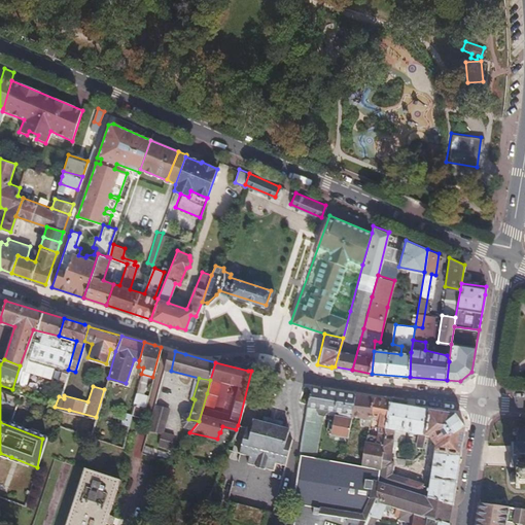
[(350,415),(353,393),(343,391),(310,386),(300,453),(313,455),(320,412),(334,414),(349,417),(350,415)]
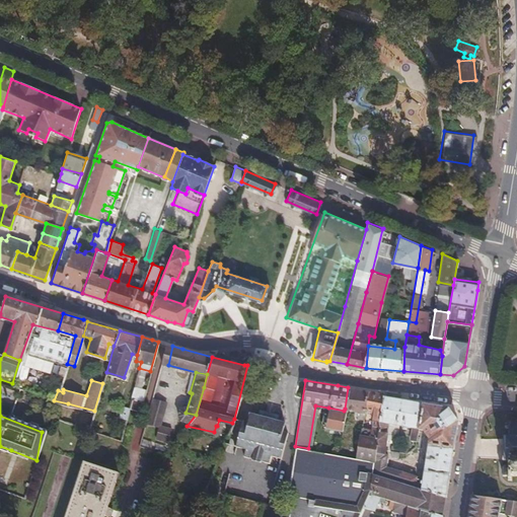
[(132,397),(142,400),(145,388),(135,385),(132,397)]
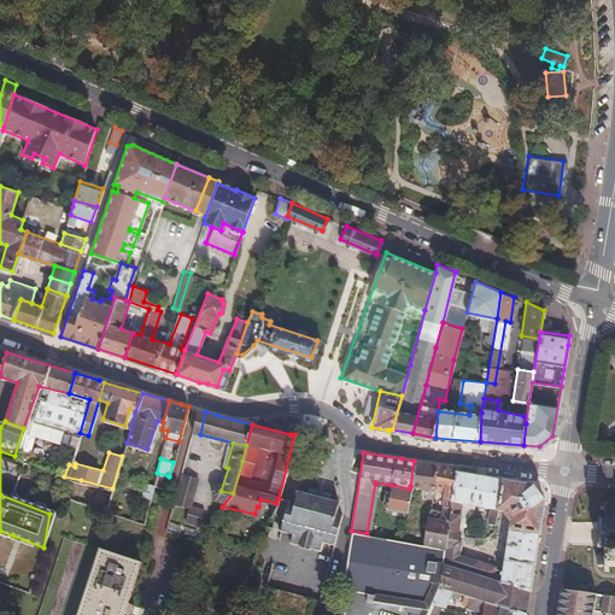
[(434,487),(439,464),(422,462),(414,461),(410,486),(434,490),(434,487)]
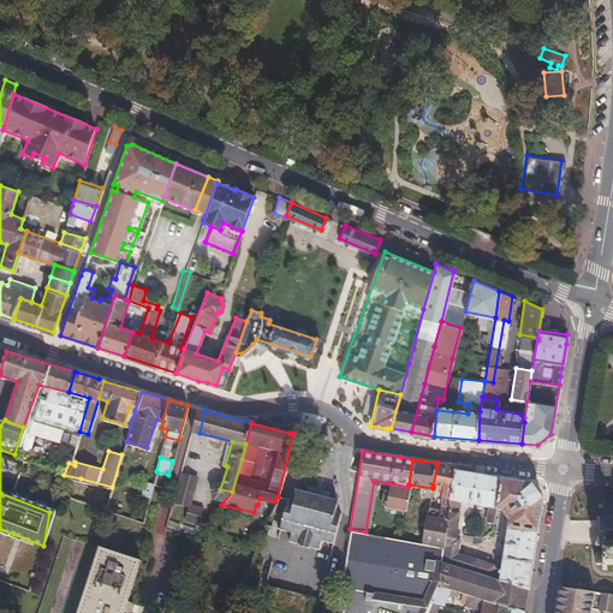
[(448,497),(453,469),(453,466),(438,463),(433,486),(442,487),(441,495),(448,497)]
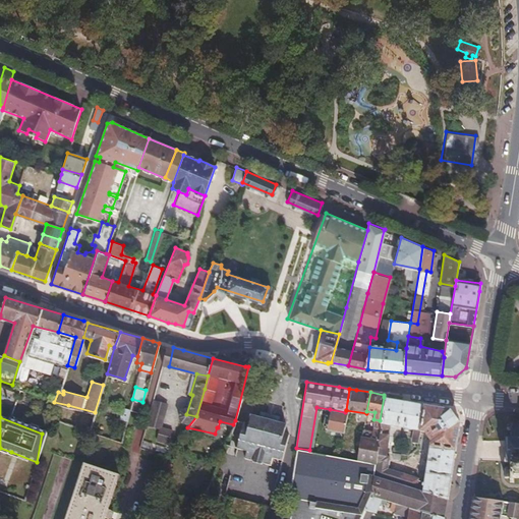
[(372,474),(446,498),(458,421),(454,415),(449,408),(384,397),(380,420),(380,427),(375,462),(372,474)]
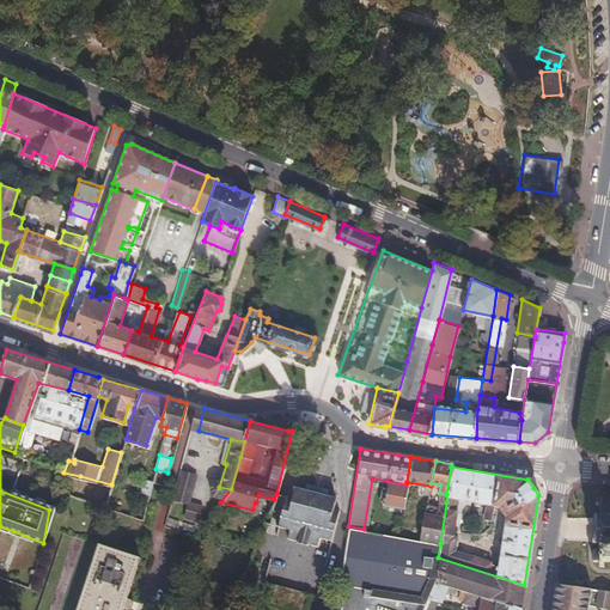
[(152,480),(152,481),(165,485),(168,473),(156,469),(152,480)]
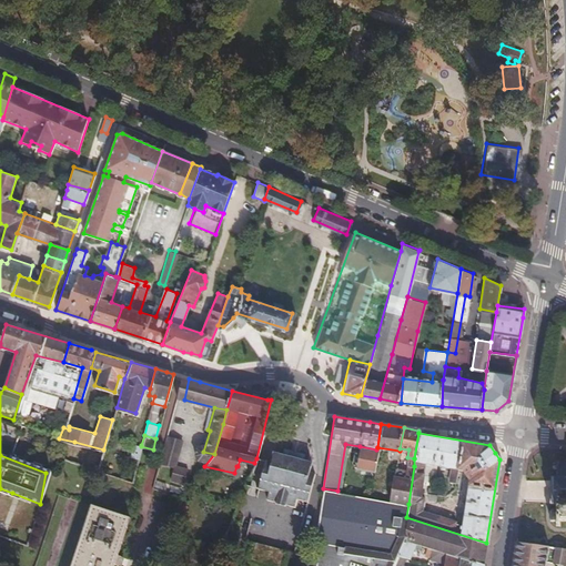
[(163,436),(161,466),(177,467),(179,437),(163,436)]
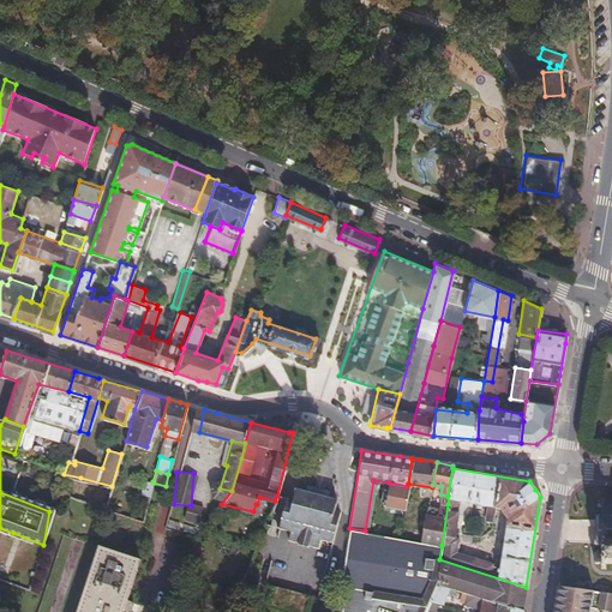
[(64,474),(59,492),(75,497),(81,478),(64,474)]
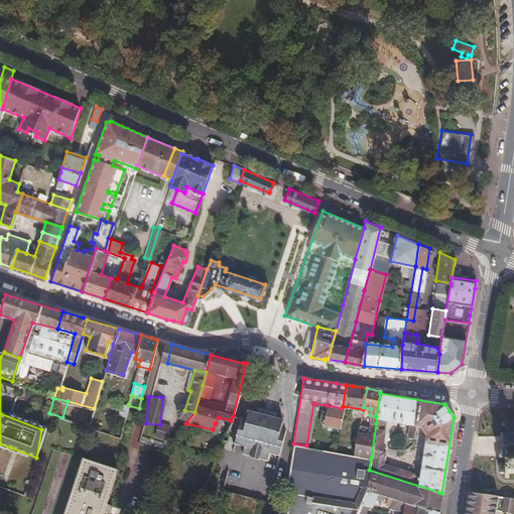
[(117,414),(125,416),(128,405),(128,404),(121,402),(117,414)]
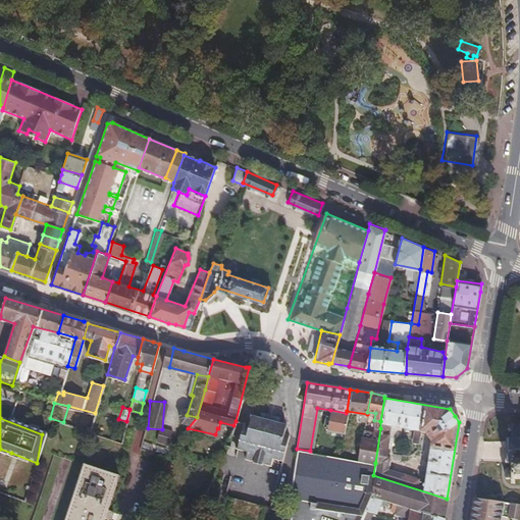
[(346,413),(330,410),(327,430),(343,432),(346,413)]
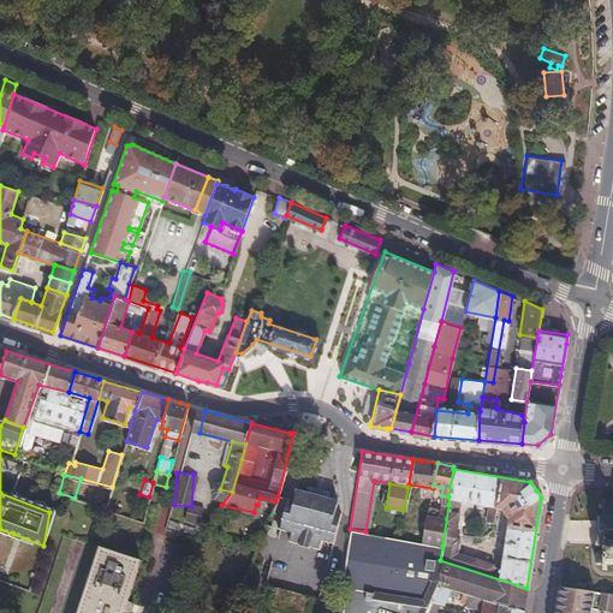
[(313,491),(305,491),(327,498),(321,493),(325,488),(313,486),(313,491)]
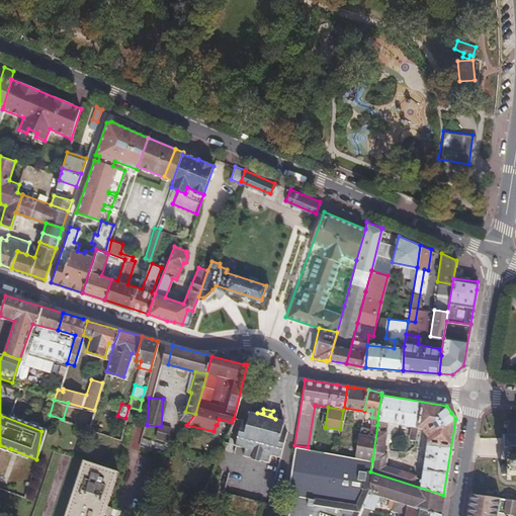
[(270,453),(279,455),(286,431),(280,429),(282,421),(275,419),(257,413),(249,412),(247,421),(241,420),(235,443),(245,446),(243,453),(265,459),(268,460),(270,453)]
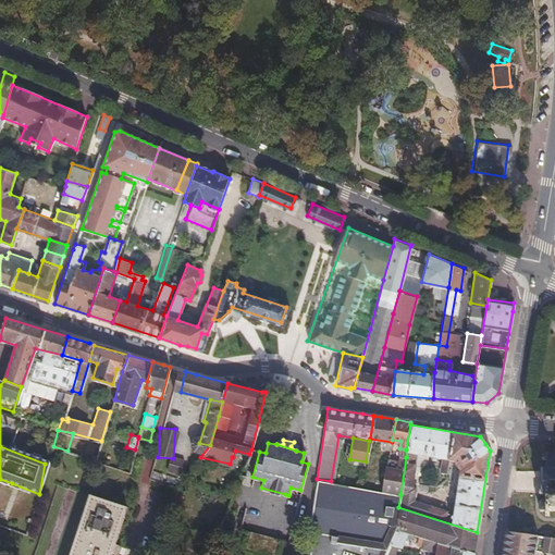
[(554,454),(550,455),(550,451),(545,451),(545,455),(541,455),(541,459),(545,459),(545,468),(537,468),(537,472),(540,472),(540,490),(537,490),(537,494),(545,494),(545,498),(542,498),(540,500),(540,510),(546,512),(546,515),(551,515),(551,512),(554,510),(554,454)]
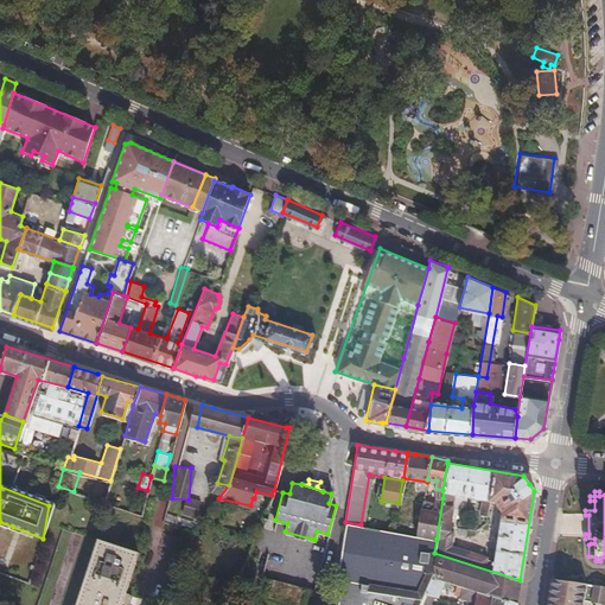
[(197,509),(199,502),(185,497),(183,504),(197,509)]
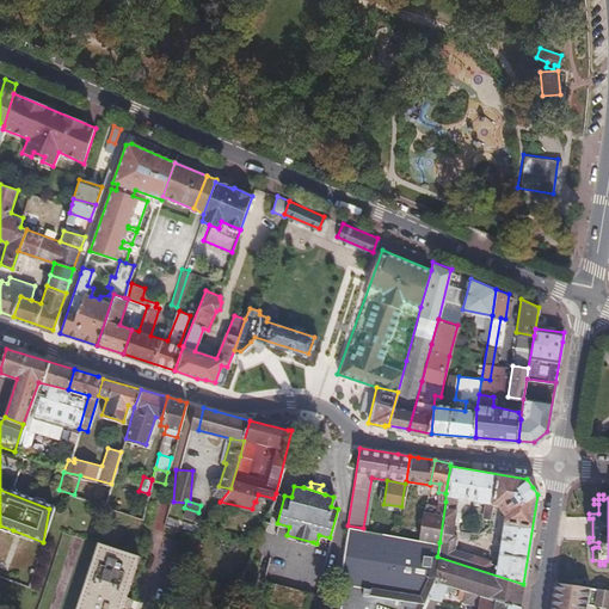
[(440,542),(446,502),(437,500),(435,514),(425,511),(419,539),(440,542)]
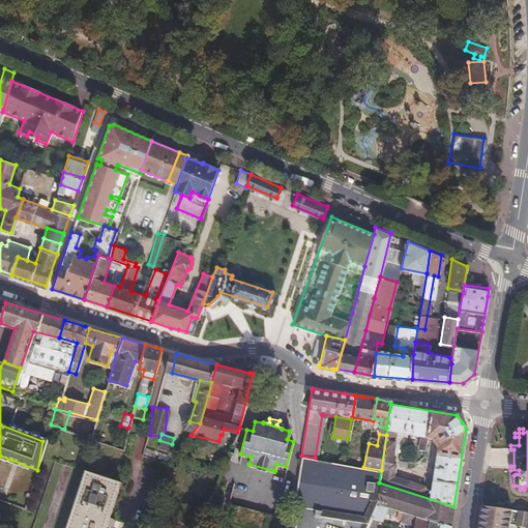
[(158,442),(156,448),(170,451),(172,445),(158,442)]
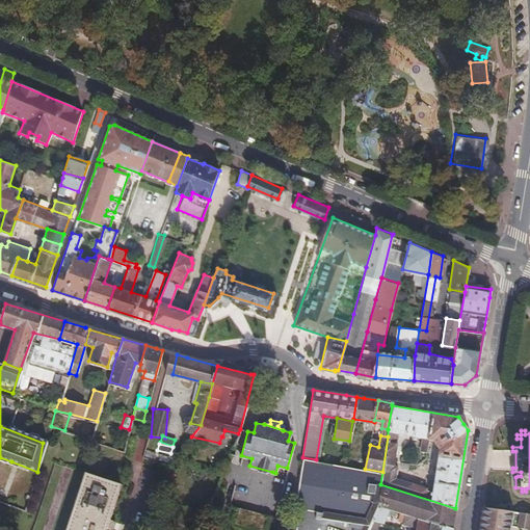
[(366,529),(377,504),(380,484),(382,472),(365,469),(344,465),(316,459),(302,457),(290,529),(366,529)]
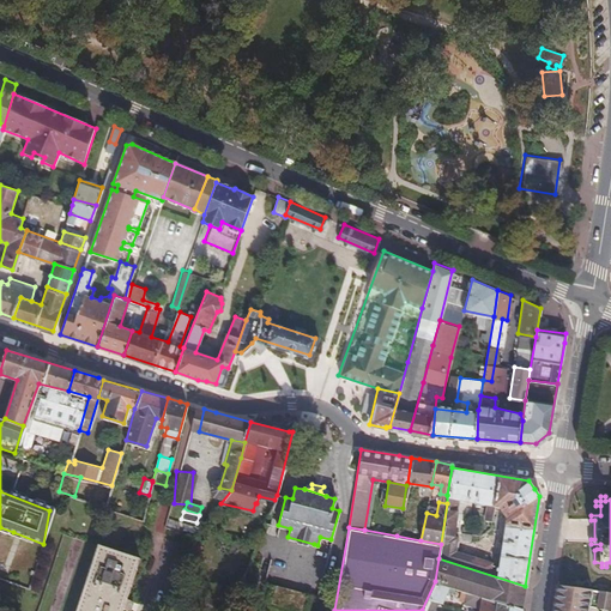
[(302,590),(316,594),(331,539),(320,537),(318,545),(314,544),(302,590)]
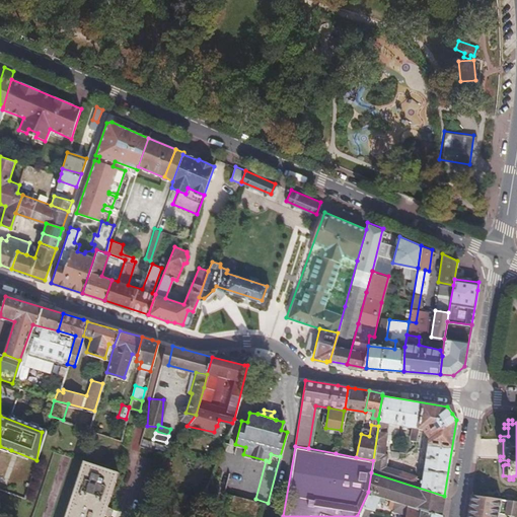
[(103,513),(105,505),(106,504),(118,471),(82,460),(63,516),(101,516),(102,513),(103,513)]
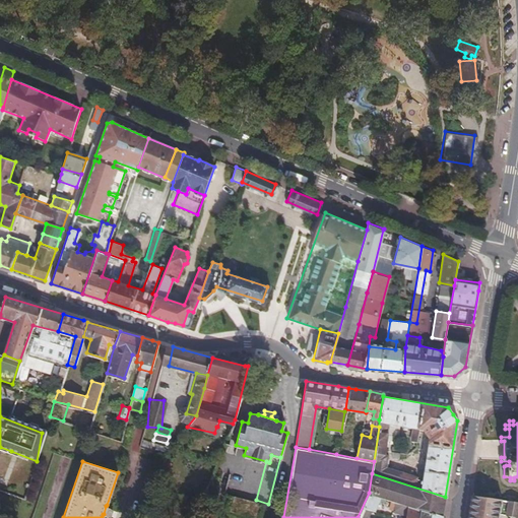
[(229,471),(223,491),(236,495),(242,475),(229,471)]
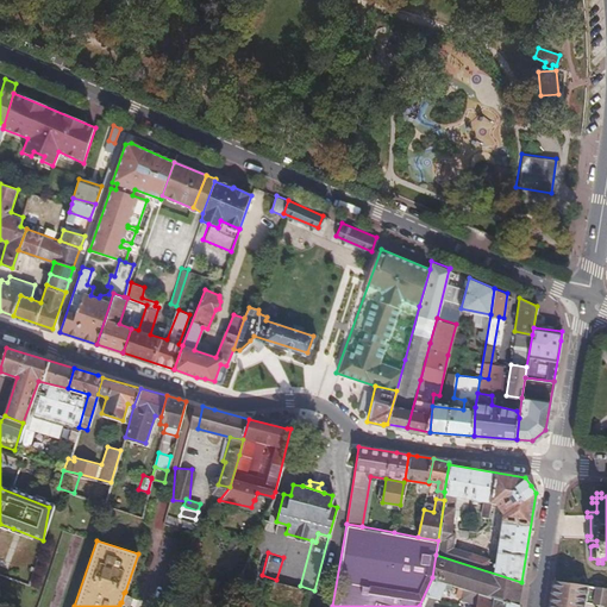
[(518,604),(521,582),(436,555),(432,577),(445,582),(479,592),(518,604)]
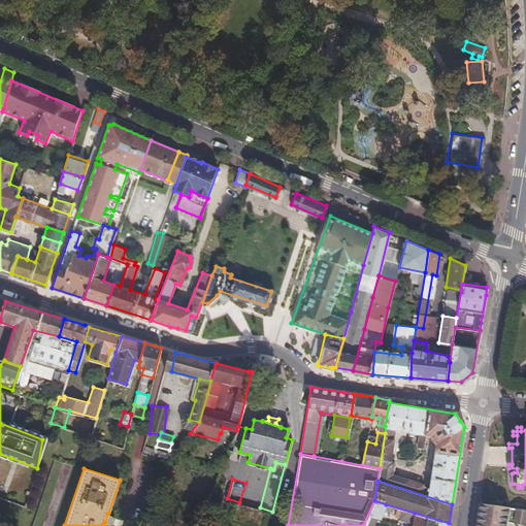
[(227,498),(223,514),(263,525),(267,525),(272,512),(260,507),(239,502),(227,498)]
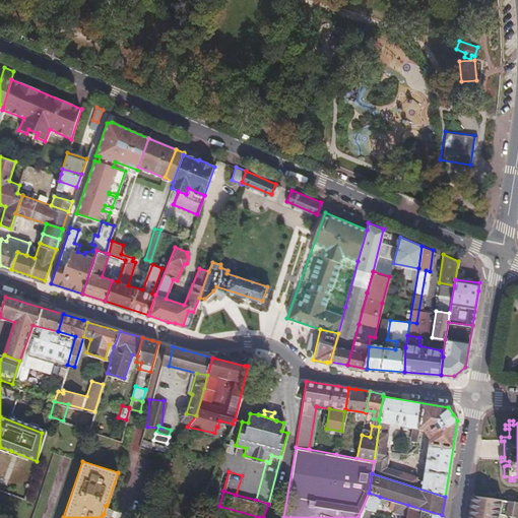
[(441,517),(442,515),(408,505),(405,517),(381,517),(369,516),(370,509),(374,510),(380,497),(369,493),(358,517),(441,517)]
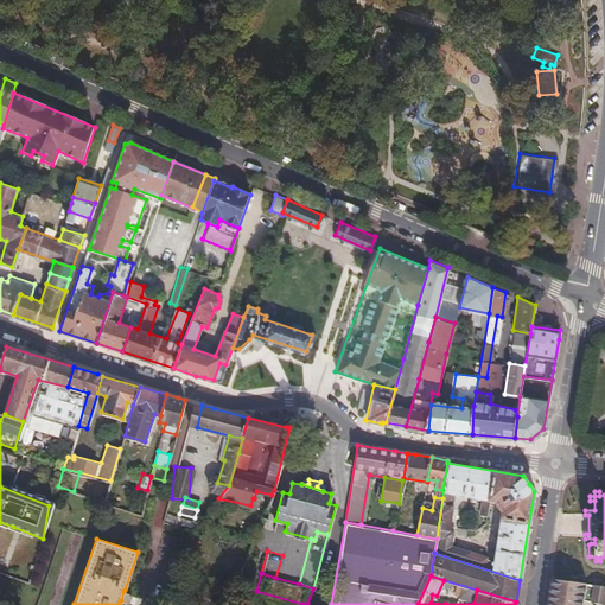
[(604,604),(604,585),(551,579),(546,604),(545,604),(580,604),(581,600),(604,603),(604,604)]
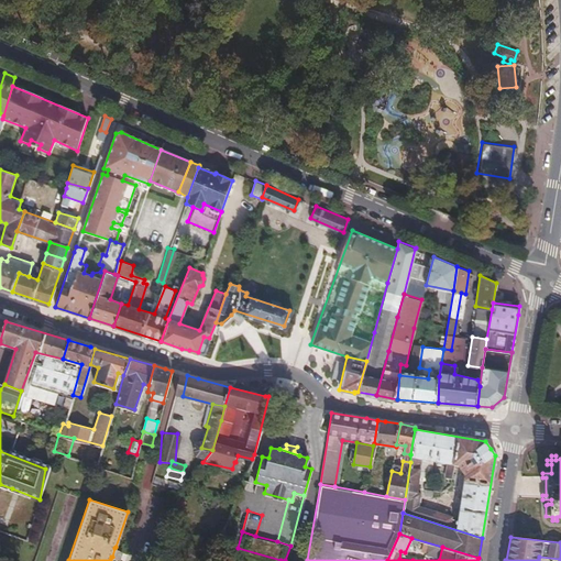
[(122,550),(114,548),(112,557),(111,557),(120,559),(122,550)]
